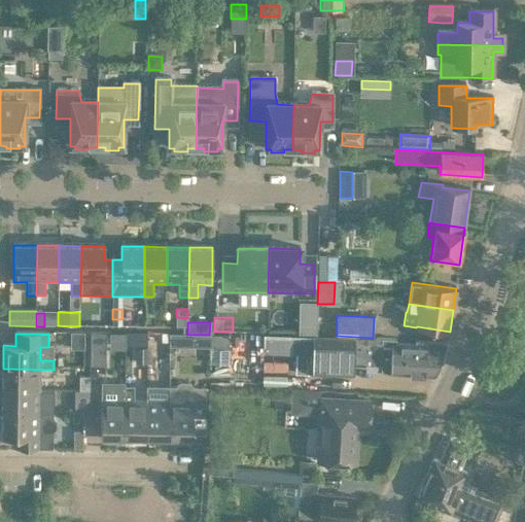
[(91,334),(90,367),(105,366),(106,334),(91,334)]
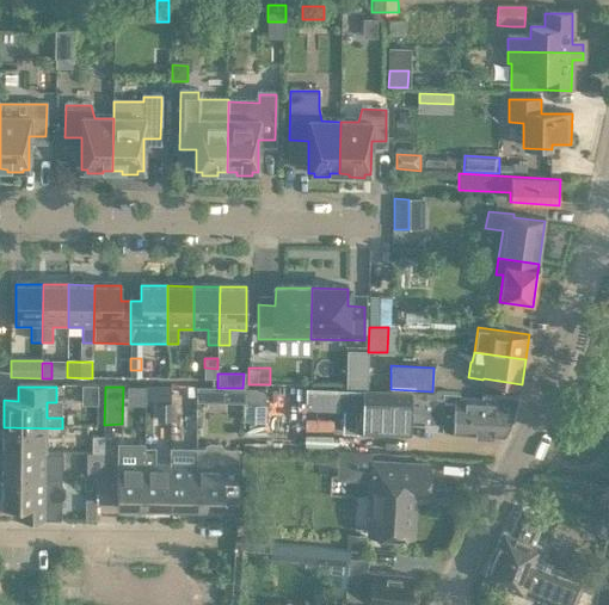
[(147,388),(147,401),(171,401),(171,388),(147,388)]
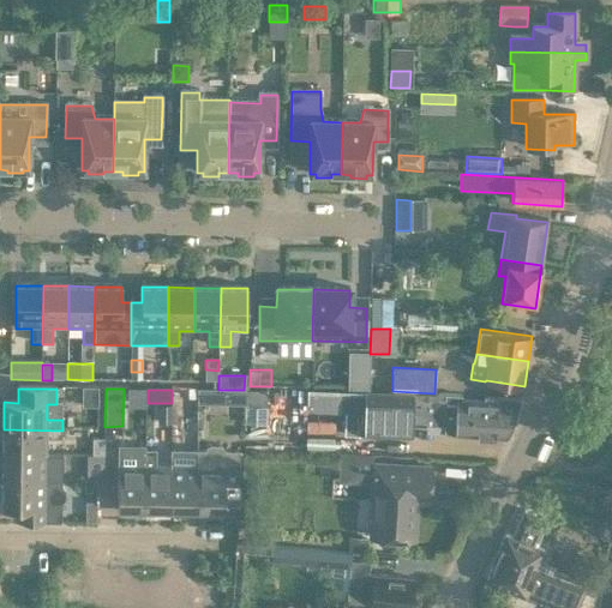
[(185,390),(172,390),(172,403),(172,407),(185,407),(185,390)]
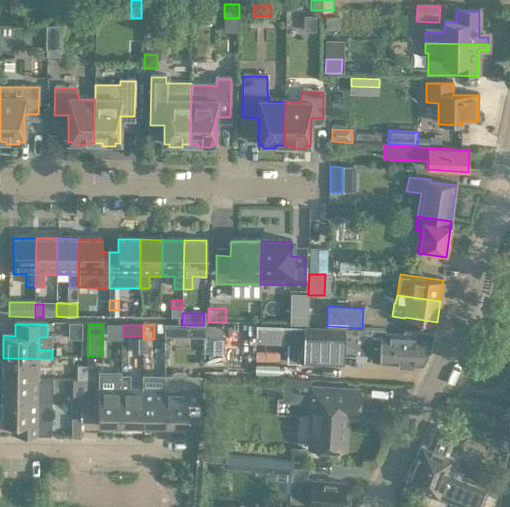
[(177,325),(177,337),(194,337),(194,326),(177,325)]
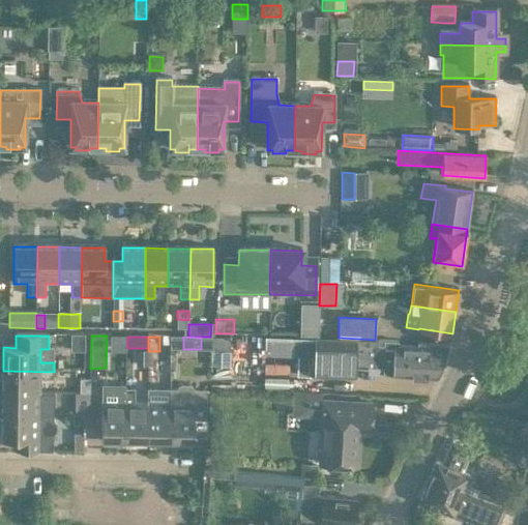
[(214,338),(213,367),(231,367),(231,338),(214,338)]
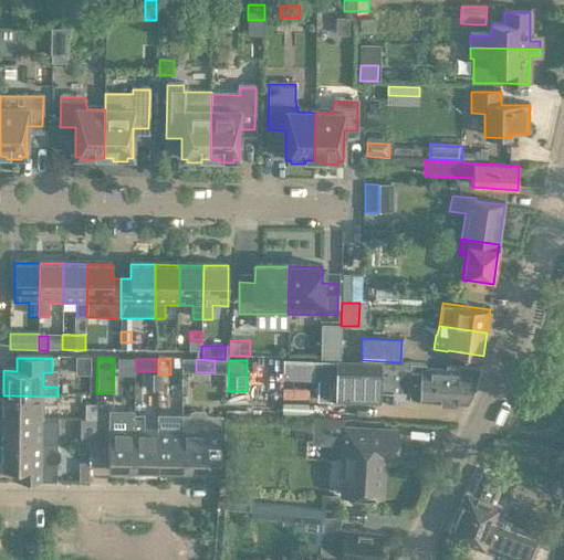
[(409,394),(409,402),(467,405),(481,370),(453,368),(447,368),(447,372),(426,371),(426,367),(411,366),(336,362),(325,362),(325,400),(335,400),(335,402),(336,402),(335,412),(376,414),(376,404),(379,404),(380,391),(393,391),(393,393),(409,394)]
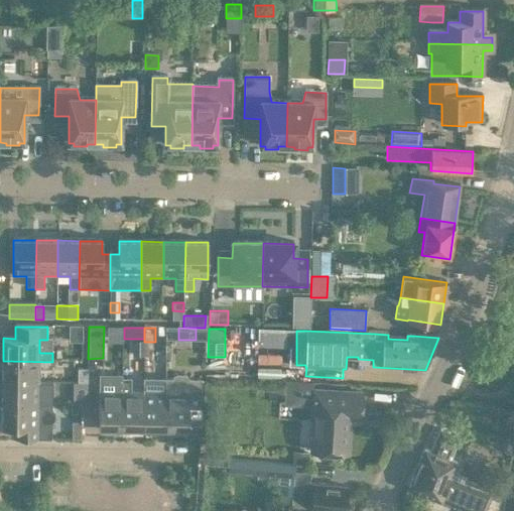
[(3,361),(3,383),(39,383),(39,371),(52,371),(52,362),(3,361)]
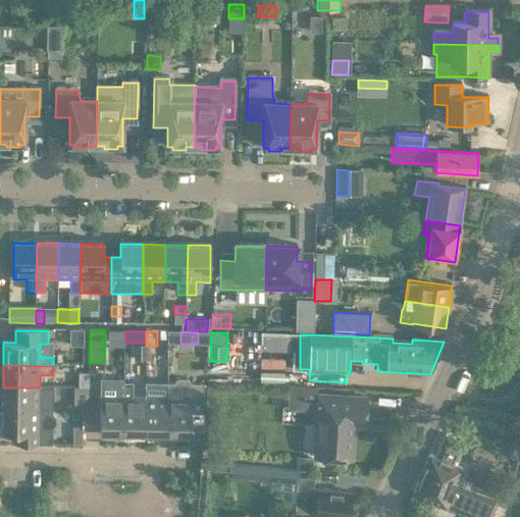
[(89,388),(89,373),(79,373),(79,388),(89,388)]
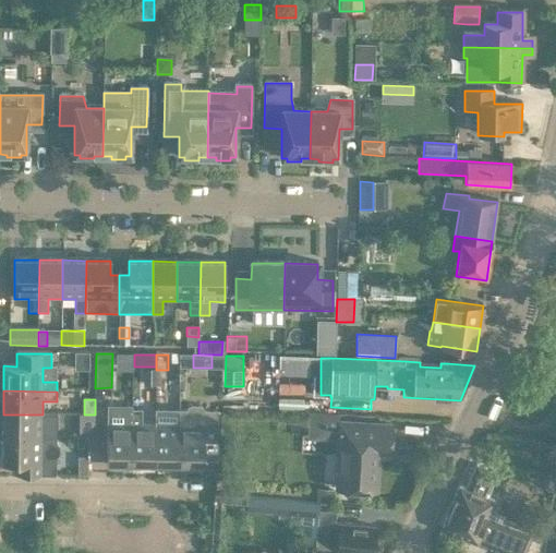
[(179,411),(178,465),(203,466),(203,456),(217,456),(217,412),(203,412),(202,409),(200,407),(191,407),(189,408),(186,411),(179,411)]
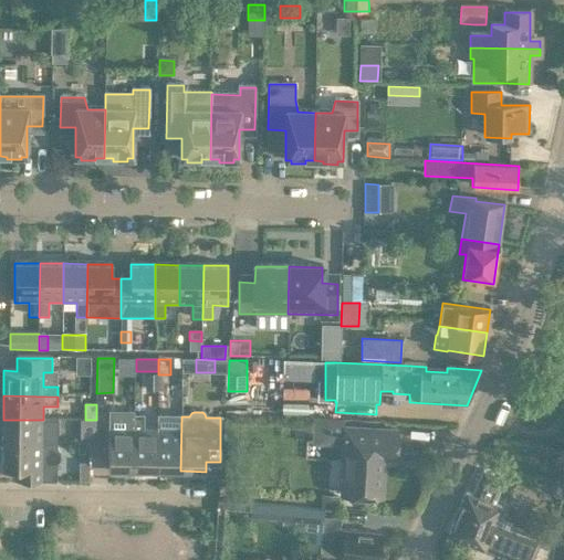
[(124,471),(133,471),(134,416),(134,413),(128,413),(128,416),(124,416),(108,416),(108,430),(108,469),(112,469),(113,474),(122,474),(124,471)]
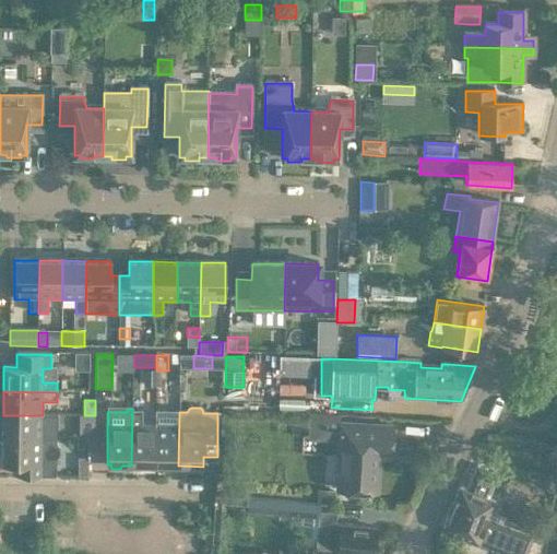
[(142,412),(132,412),(131,466),(155,466),(156,426),(142,426),(142,412)]
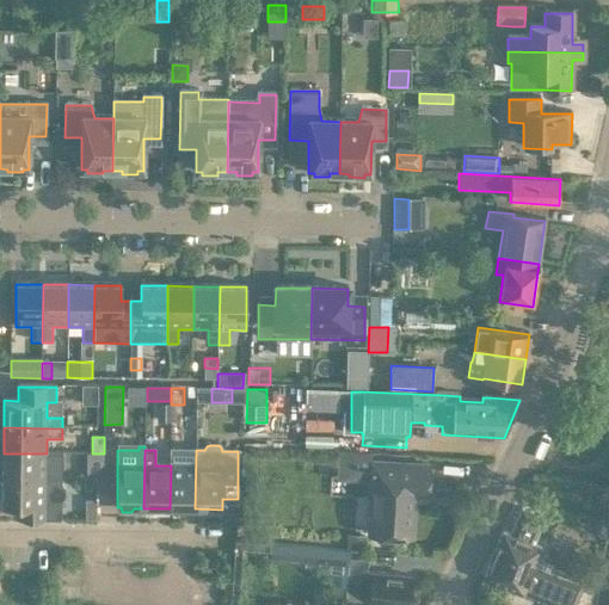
[(171,450),(171,465),(170,508),(195,508),(196,450),(171,450)]
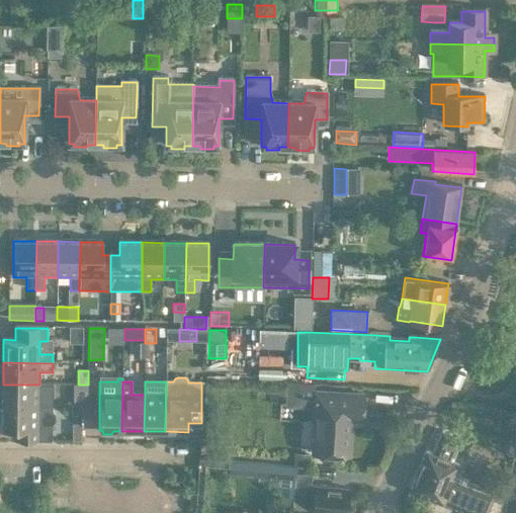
[(2,406),(52,407),(52,398),(38,398),(39,385),(3,385),(2,406)]
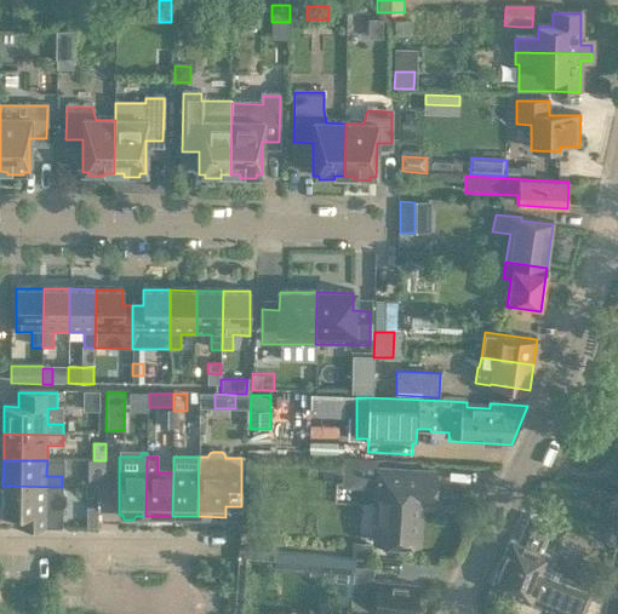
[(343,489),(376,491),(375,508),(377,508),(375,544),(419,546),(421,520),(416,520),(417,505),(434,506),(436,475),(379,471),(379,463),(344,460),(343,489)]
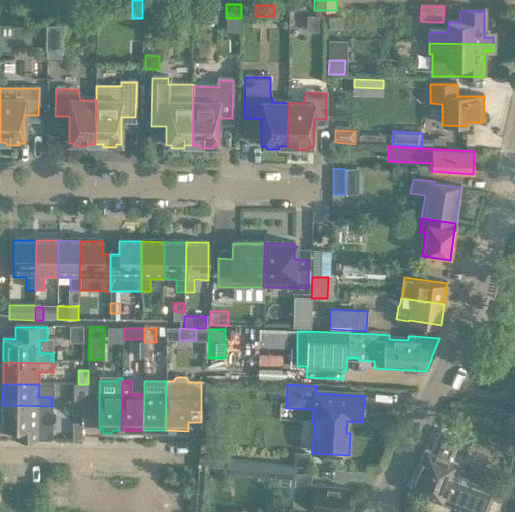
[(55,414),(52,411),(52,406),(2,405),(2,428),(14,428),(14,440),(52,440),(52,424),(55,422),(55,414)]
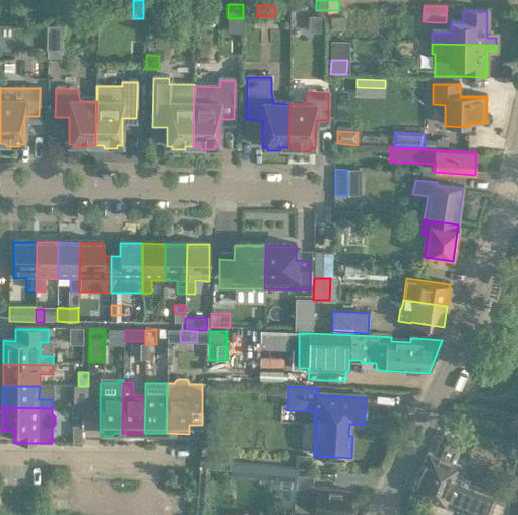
[(517,414),(503,412),(501,425),(500,430),(517,434),(517,414)]
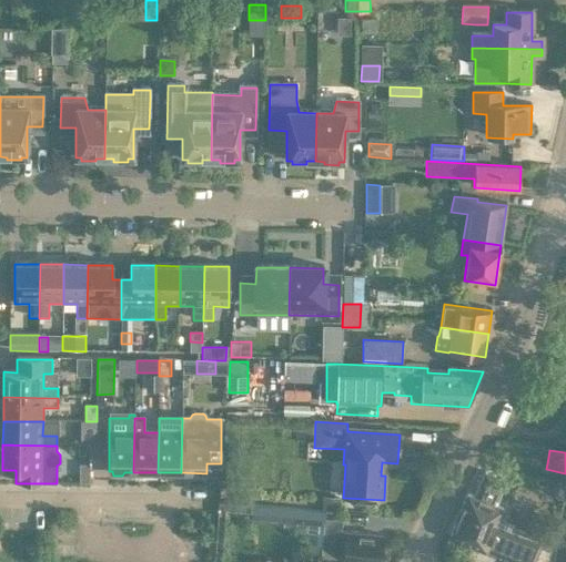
[(80,466),(79,484),(89,484),(89,466),(80,466)]
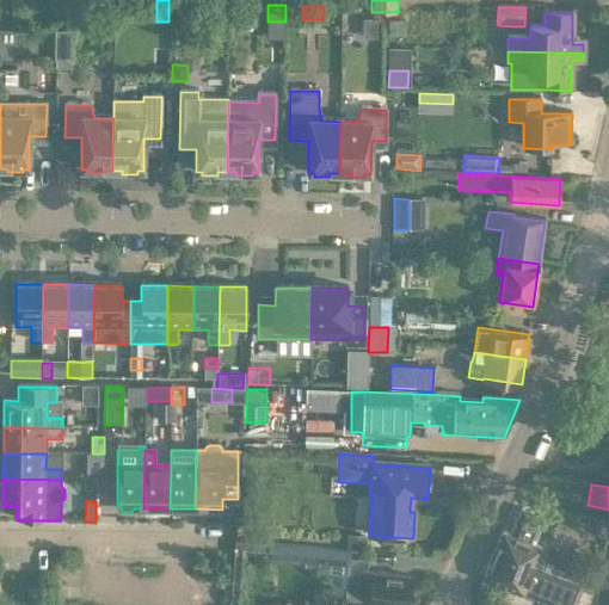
[(536,538),(545,519),(522,510),(511,537),(503,533),(485,579),(522,594),(540,602),(546,604),(574,604),(584,581),(541,563),(548,544),(536,538)]
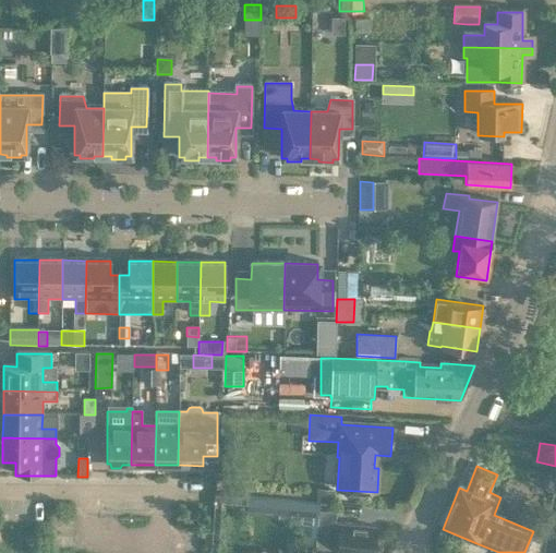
[(317,490),(316,504),(318,504),(336,505),(336,491),(317,490)]
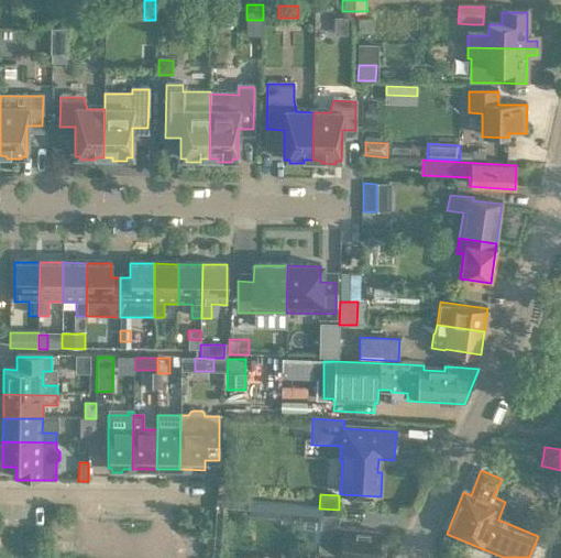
[(228,502),(217,501),(216,513),(227,514),(228,502)]
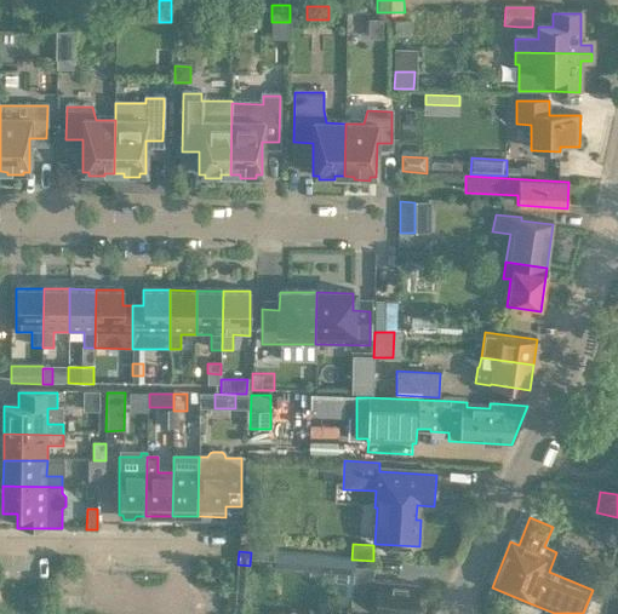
[(310,567),(309,571),(353,574),(350,609),(375,612),(375,613),(415,613),(416,586),(396,585),(396,583),(372,581),(373,569),(354,568),(354,560),(352,560),(276,554),(275,564),(310,567)]
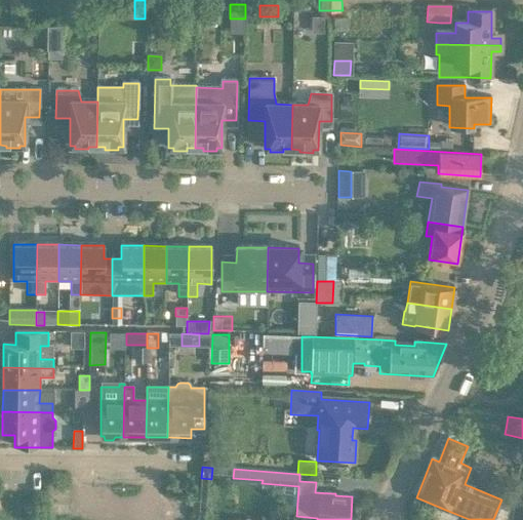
[(522,483),(520,483),(518,483),(511,519),(522,519),(522,483)]
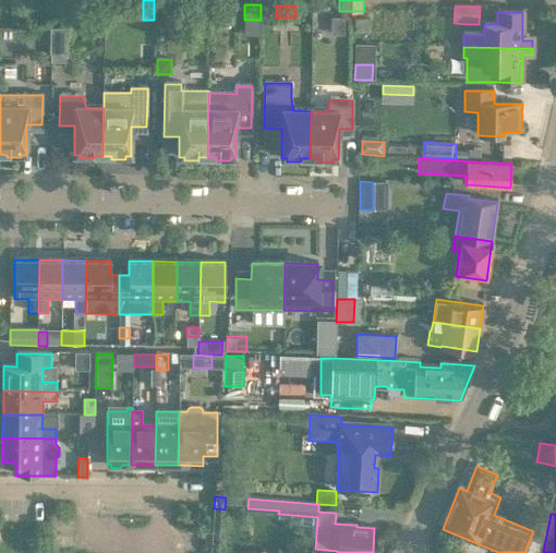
[(212,543),(210,552),(222,552),(224,544),(212,543)]
